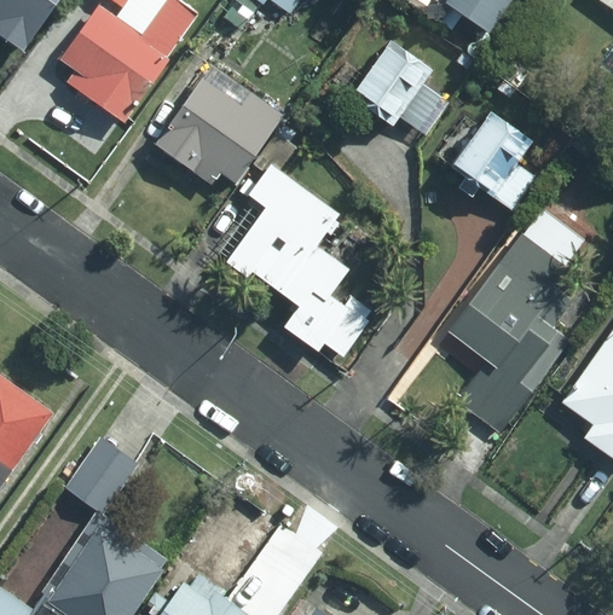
[(0,0),(0,29),(25,48),(59,0),(0,0)]
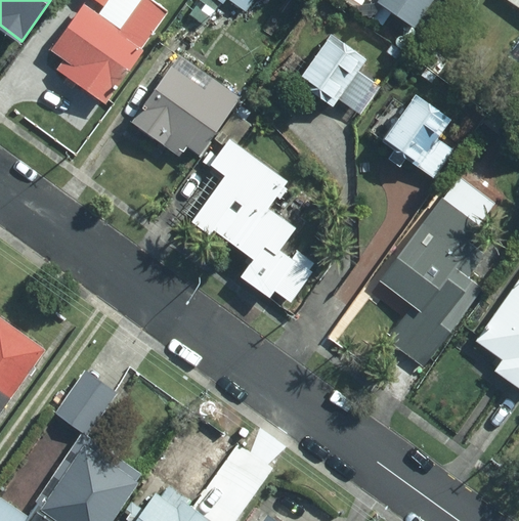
[(105,103),(170,13),(150,0),(143,0),(121,32),(83,5),(86,0),(95,0),(104,6),(107,0),(66,0),(51,20),(67,32),(53,50),(66,59),(58,71),(105,103)]
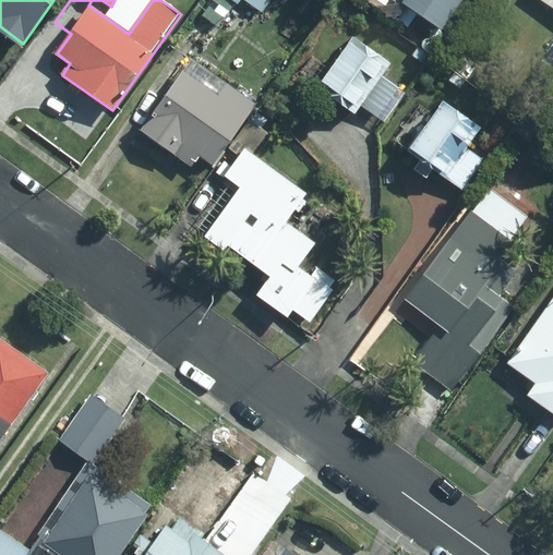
[(271,0),(244,0),(262,12),(271,0)]
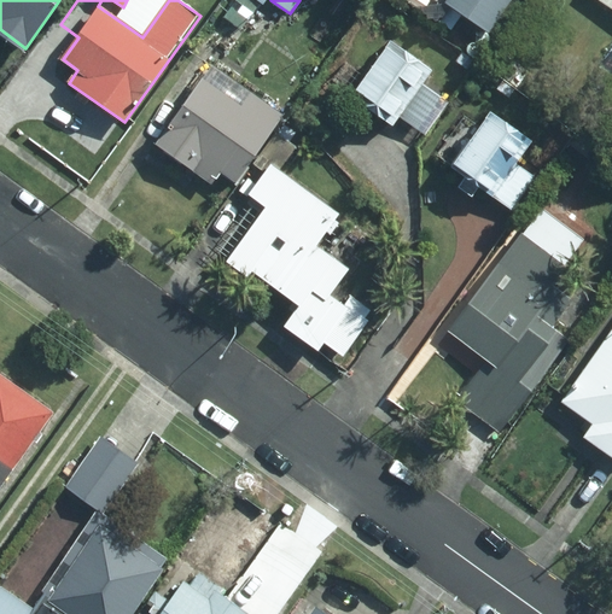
[(448,0),(448,3),(485,29),(505,0),(448,0)]
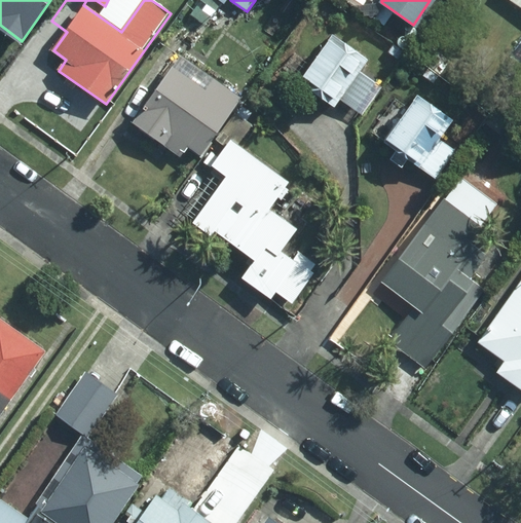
[(368,61),(331,35),(298,82),(335,108),(341,100),(363,115),(382,87),(361,72),(368,61)]
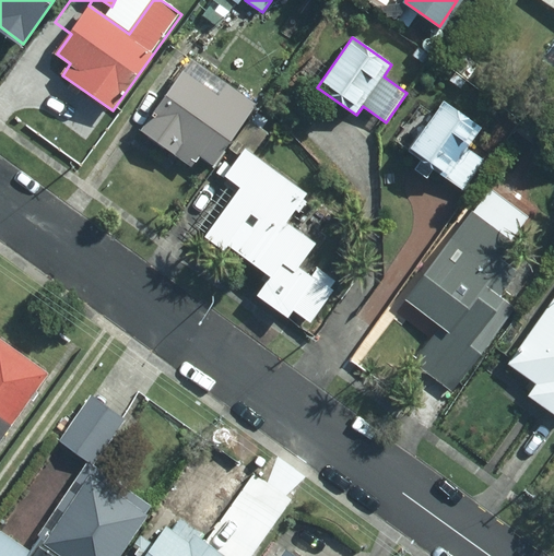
[(432,57),(420,48),(414,57),(425,64),(432,57)]
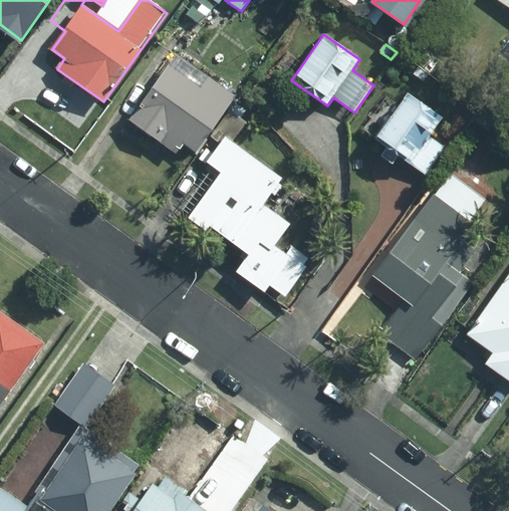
[(196,151),(235,95),(177,54),(131,119),(176,152),(183,142),(196,151)]
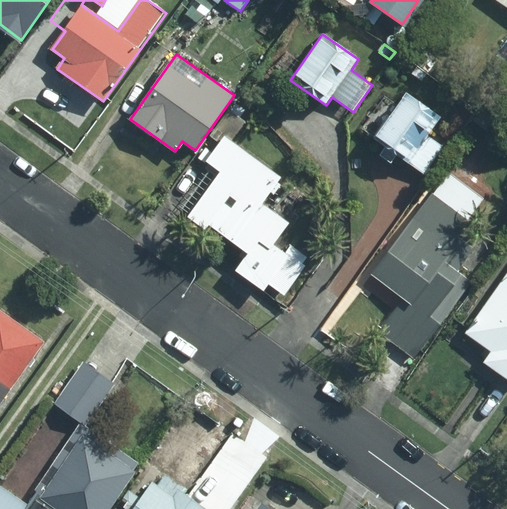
[(396,154),(424,173),(443,147),(425,135),(438,116),(406,94),(403,99),(400,98),(372,137),(385,146),(379,155),(390,163),(396,154)]
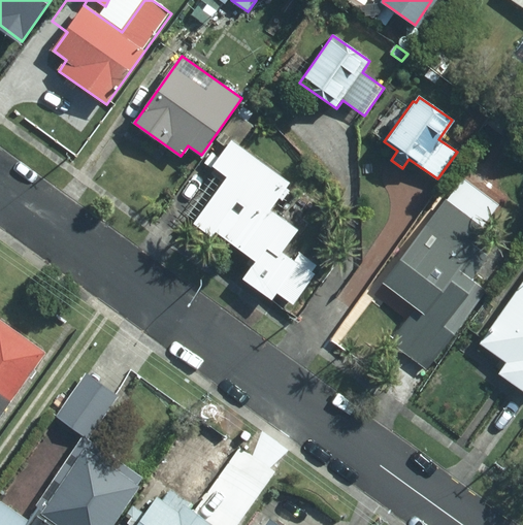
[(229,141),(213,166),(226,175),(193,223),(209,234),(213,230),(254,260),(242,276),(270,296),(275,290),(293,302),(313,275),(280,251),(295,230),(265,208),(285,182),(229,141)]
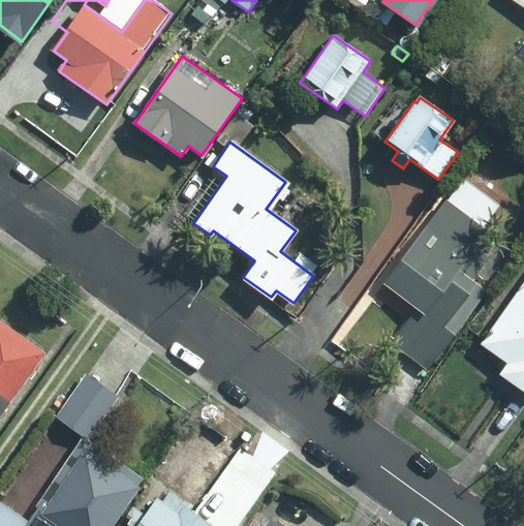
[(483,227),(447,202),(388,284),(422,309),(397,344),(431,369),(487,289),(473,280),(489,258),(470,245),(483,227)]
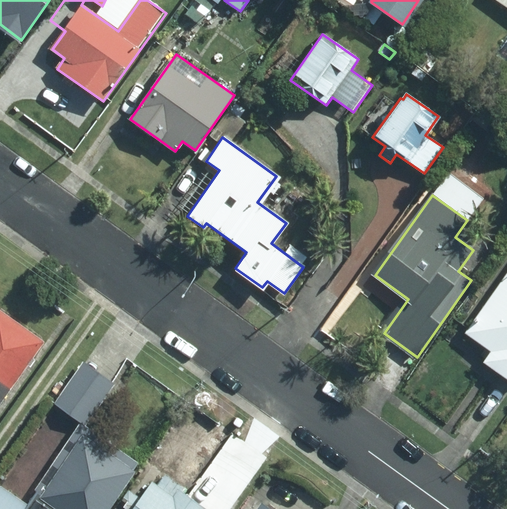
[(484,361),(506,377),(506,275),(465,333),(491,351),(484,361)]
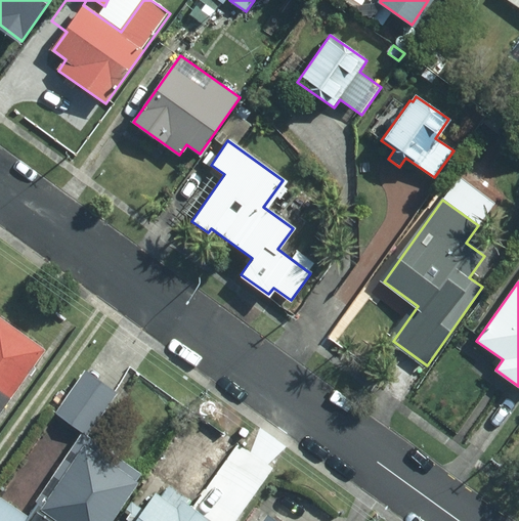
[(0,410),(45,349),(0,317),(0,410)]
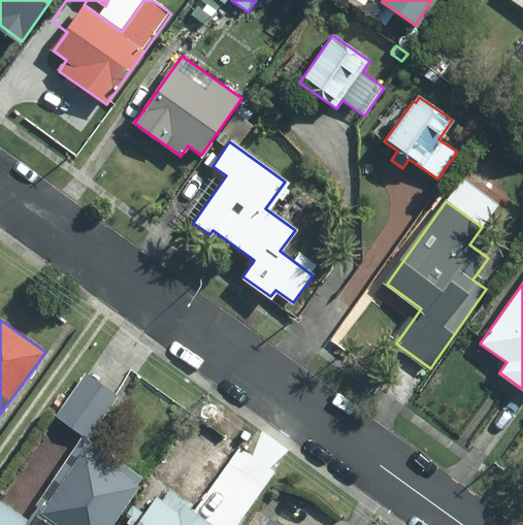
[(111,524),(142,482),(87,444),(32,524),(0,503),(0,524),(111,524)]
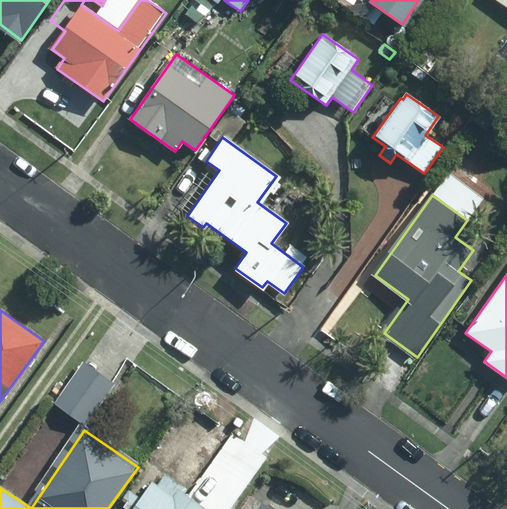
[(199,508),(179,493),(183,489),(166,478),(159,488),(151,483),(140,499),(135,495),(127,508),(199,508)]
